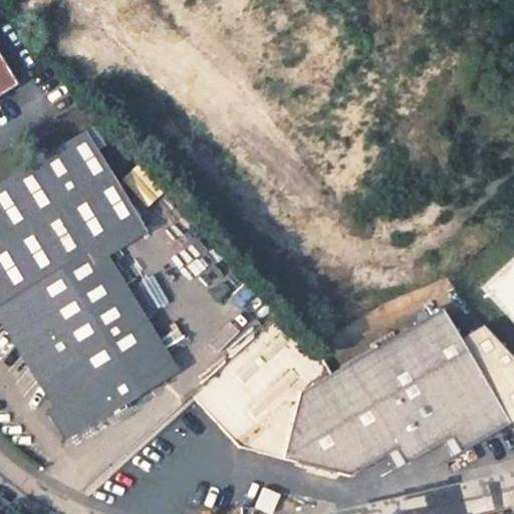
[(0,95),(16,85),(0,58),(0,95)]
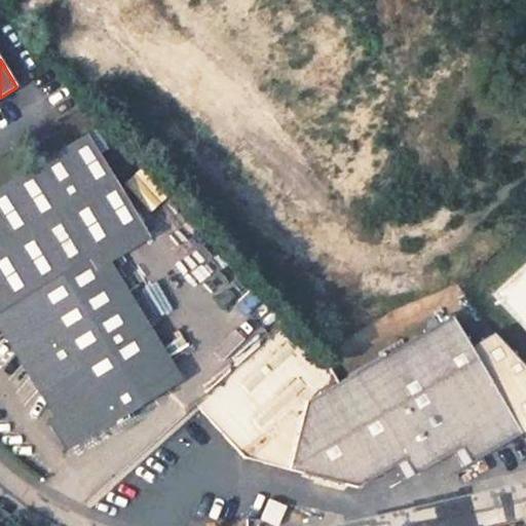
[(139,225),(83,137),(0,187),(0,321),(52,405),(61,400),(69,410),(59,416),(48,422),(65,450),(110,421),(111,423),(165,389),(85,258),(139,225)]
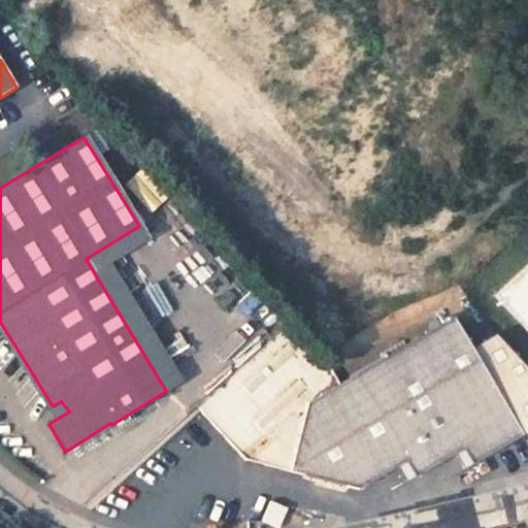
[(527,265),(496,296),(527,331),(527,265)]
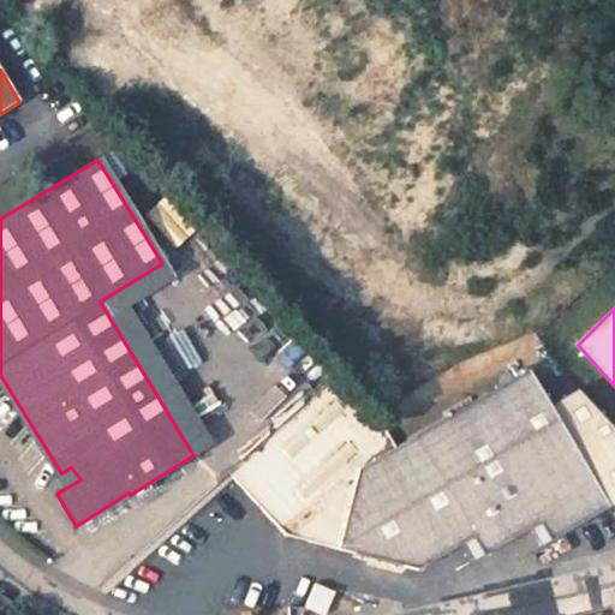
[(285,536),(419,569),(471,538),(484,556),(539,524),(549,542),(607,508),(614,502),(614,433),(601,417),(566,437),(527,369),(399,446),(338,375),(230,473),(285,536)]
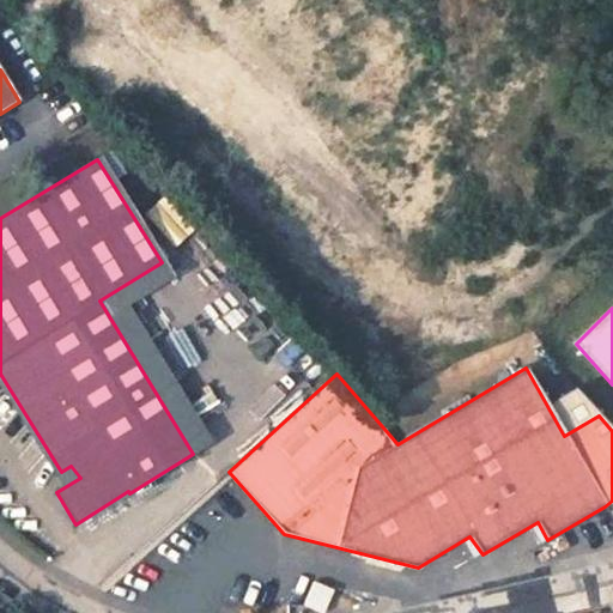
[(71,466),(61,472),(68,485),(80,478),(71,466)]
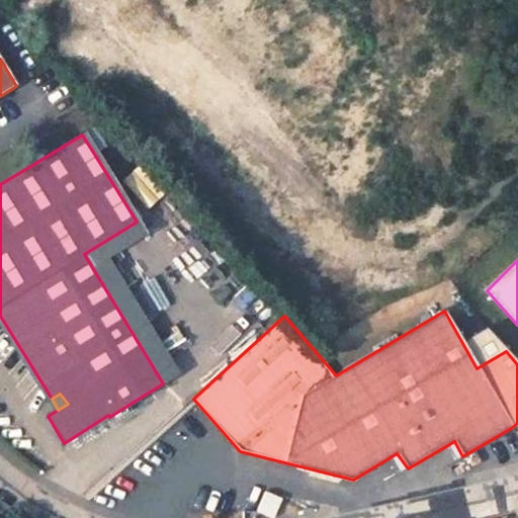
[(270,517),(272,517),(281,500),(265,492),(256,511),(270,517)]
